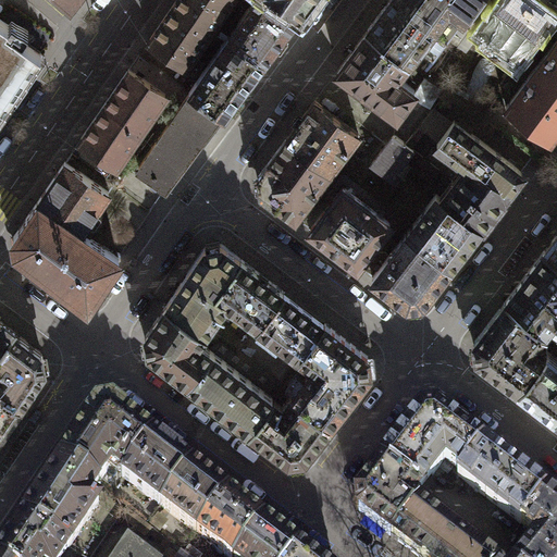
[(170,0),(145,37),(183,63),(194,47),(226,0),(170,0)]
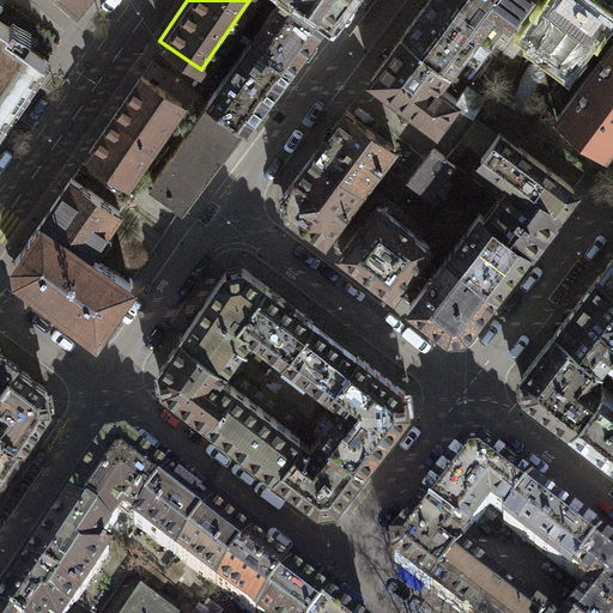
[(274,0),(208,97),(244,122),(271,89),(307,37),(335,0),(274,0)]
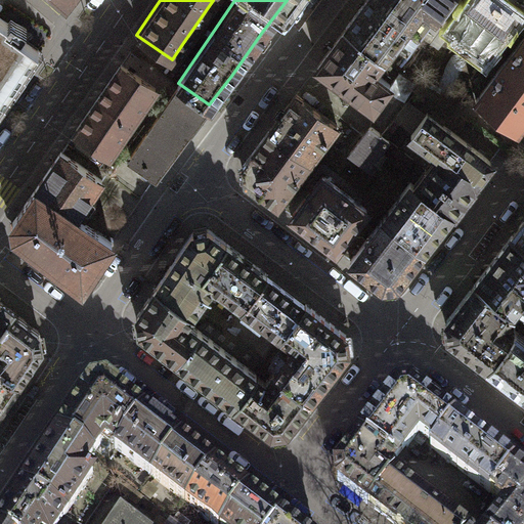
[(444,0),(363,0),(315,64),(342,85),(372,106),(388,85),(370,72),(419,6),(433,16),(444,0)]
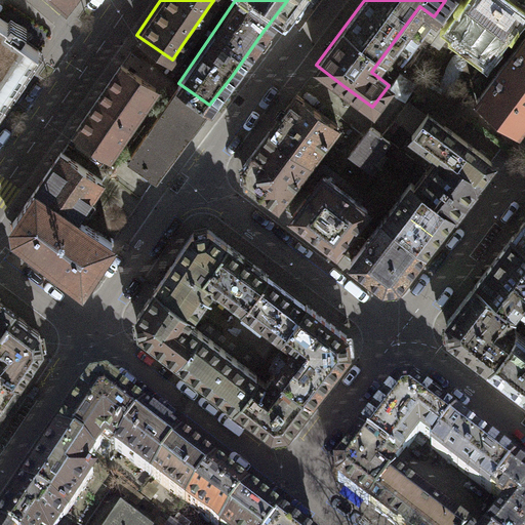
[(515,13),(495,0),(467,0),(461,7),(446,29),(484,55),(515,13)]
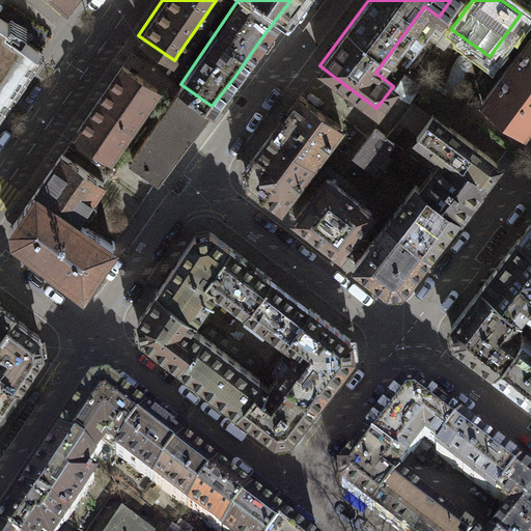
[(7,23),(0,18),(0,103),(37,48),(20,36),(26,27),(11,18),(7,23)]
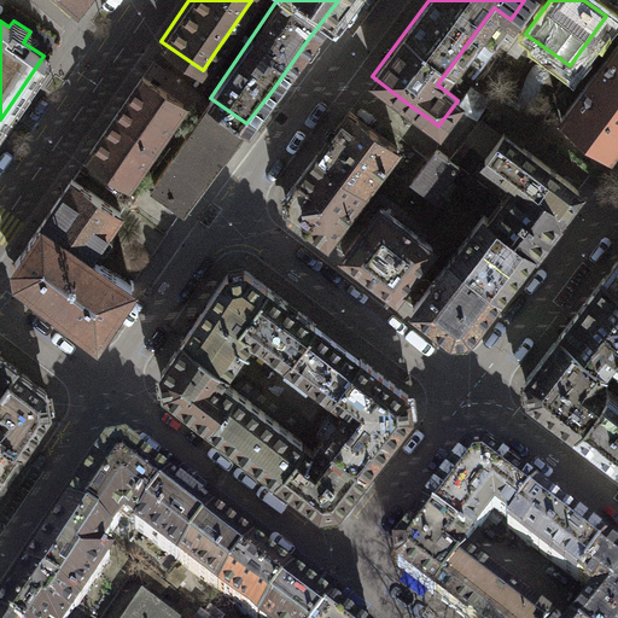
[(617,38),(558,117),(605,153),(617,134),(617,38)]
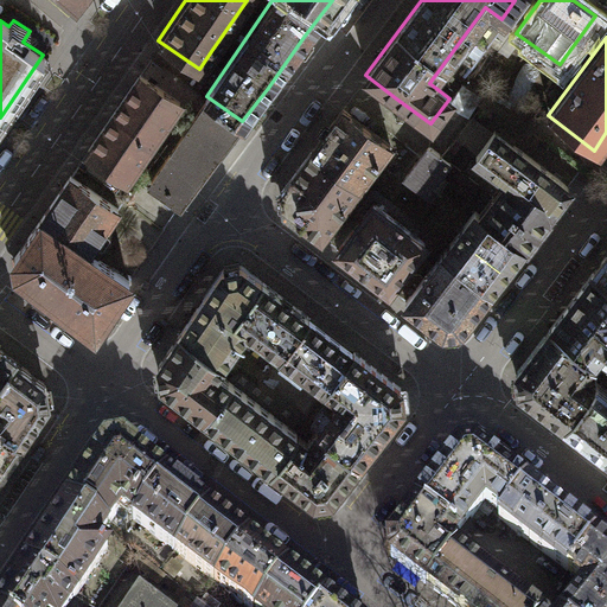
[(181,103),(141,76),(115,114),(154,141),(167,123),(181,103)]
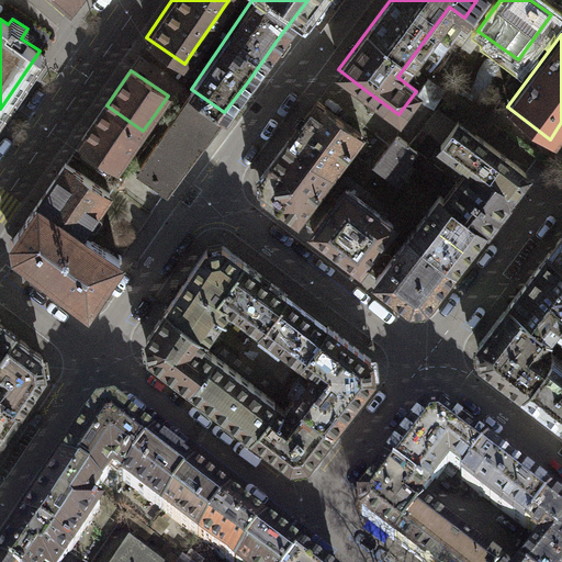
[(195,148),(224,112),(191,89),(136,168),(167,187),(195,148)]
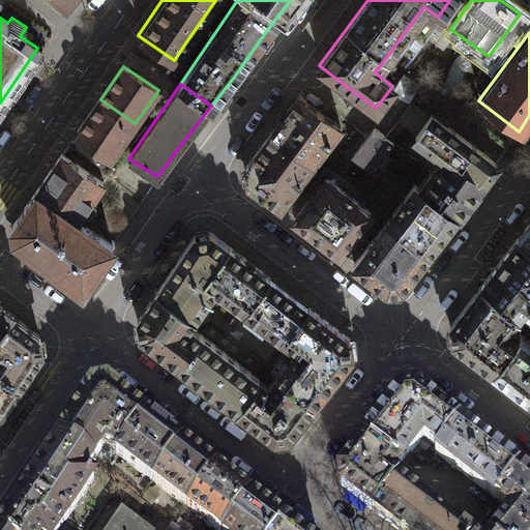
[(336,125),(297,95),(274,127),(262,146),(244,166),(244,185),(277,207),(336,125)]
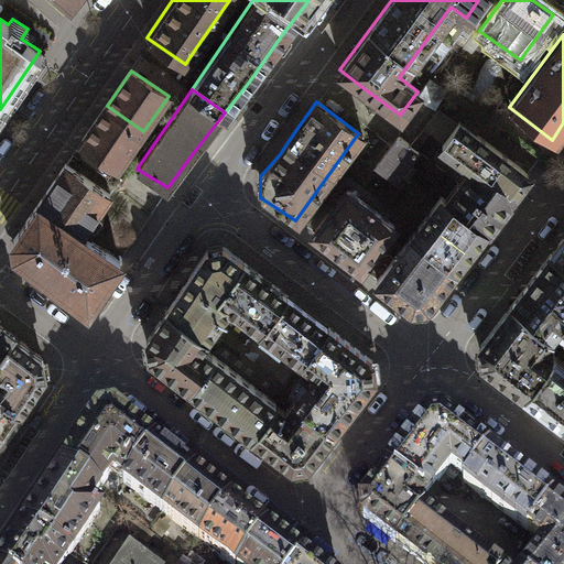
[(143,131),(107,106),(83,141),(119,166),(132,147),(143,131)]
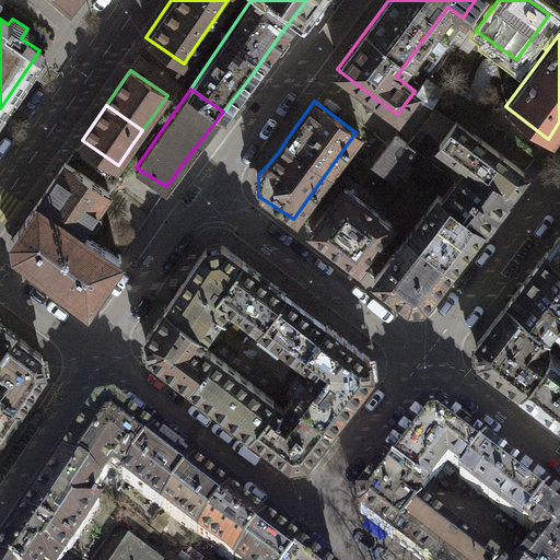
[(438,194),(406,235),(447,266),(480,223),(521,171),(502,156),(452,118),(434,142),(467,167),(443,198),(438,194)]
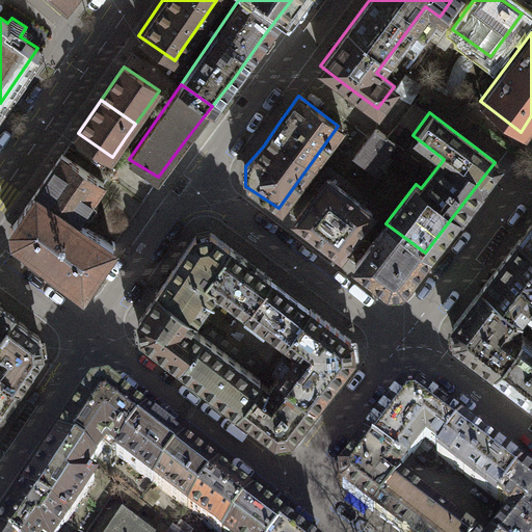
[(391,142),(373,128),(360,147),(352,157),(370,168),(391,142)]
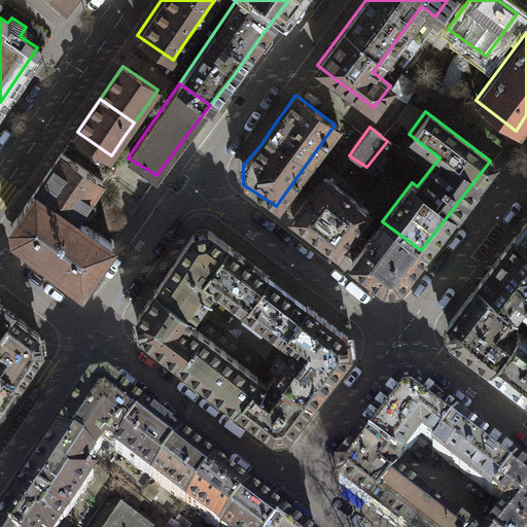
[(102,181),(59,153),(12,218),(10,229),(13,237),(73,284),(82,283),(109,242),(81,223),(90,216),(80,210),(102,181)]
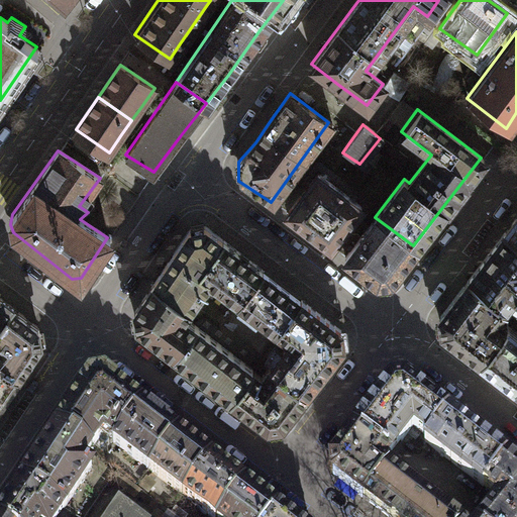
[(358,207),(314,174),(297,196),(285,212),(329,245),(358,207)]
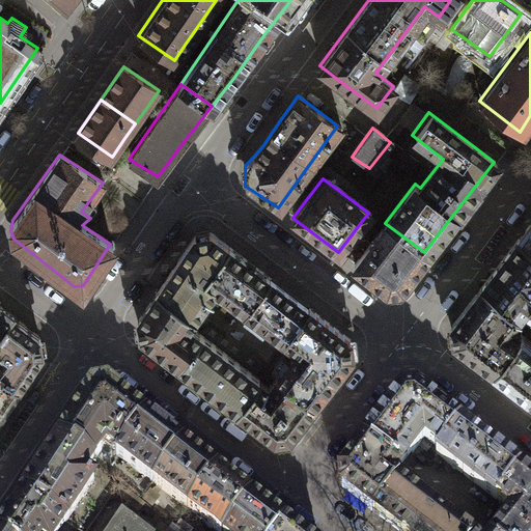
[(530,222),(520,238),(530,246),(530,222)]
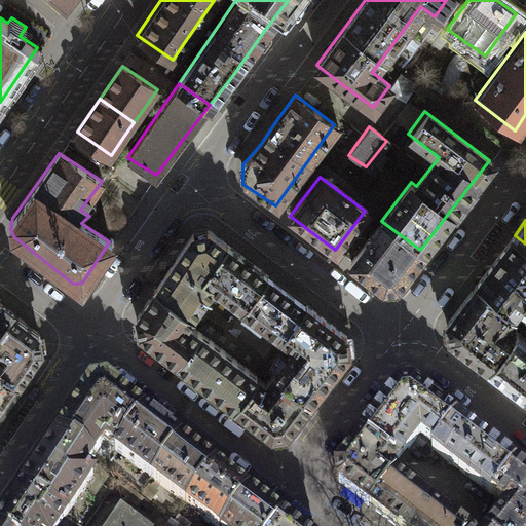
[(416,256),(420,250),(381,221),(349,263),(388,293),(416,256)]
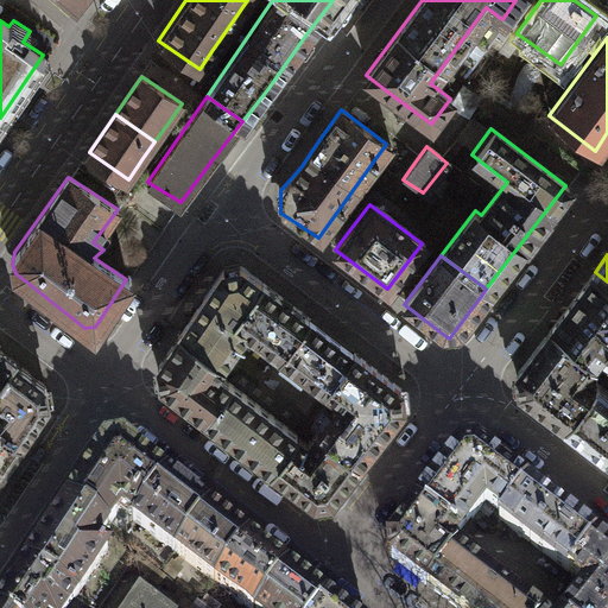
[(234,320),(261,285),(236,266),(221,267),(195,308),(190,316),(230,346),(244,327),(234,320)]
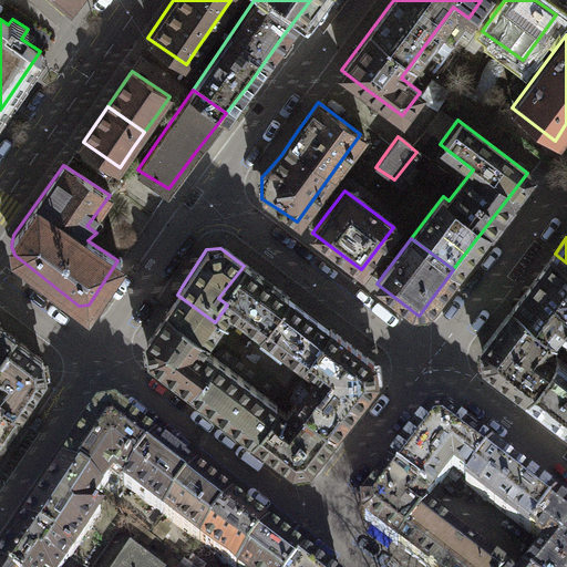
[(566,263),(555,254),(527,290),(515,306),(555,337),(566,322),(566,321),(566,263)]
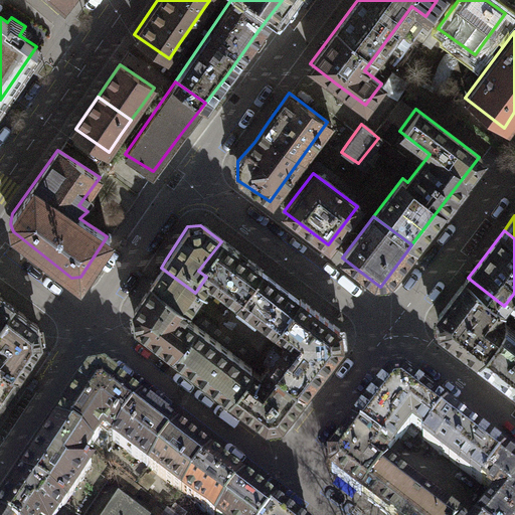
[(237,254),(221,241),(198,271),(206,277),(238,301),(261,272),(237,254)]
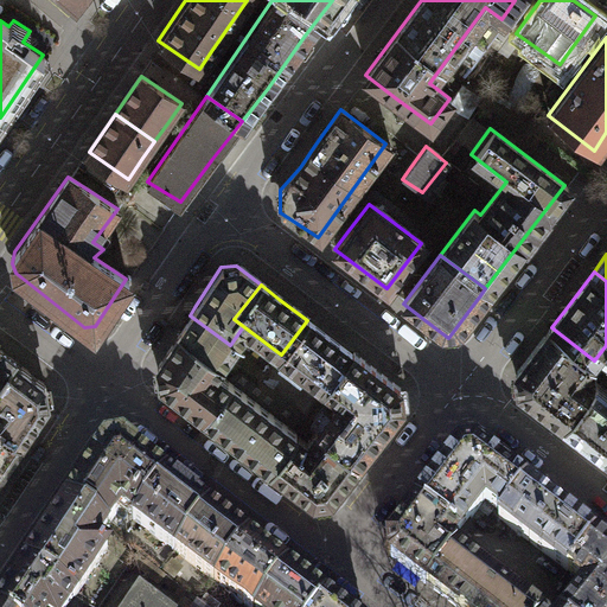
[(230,345),(190,315),(171,340),(155,362),(159,382),(204,419),(230,385),(210,371),(230,345)]
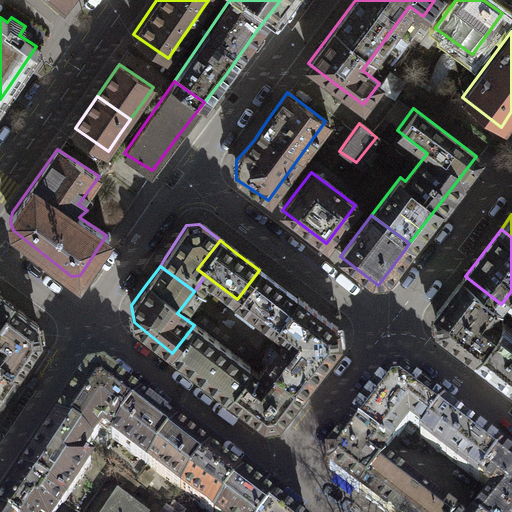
[(259,270),(237,299),(274,328),(296,299),(274,282),(259,270)]
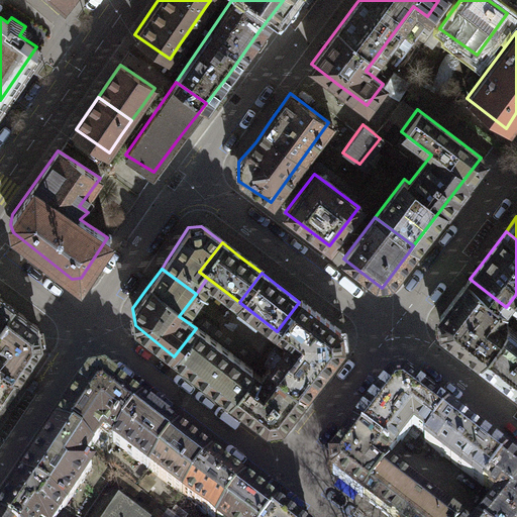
[(506,307),(470,279),(456,296),(440,316),(441,324),(443,331),(494,371),(516,388),(516,331),(508,324),(505,328),(496,321),(506,307)]
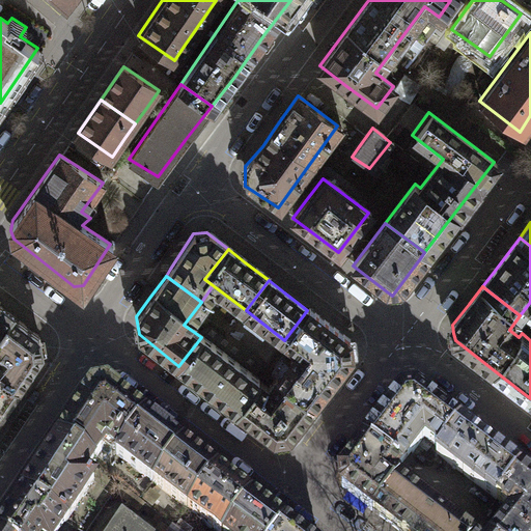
[(0,307),(0,409),(16,386),(37,351),(34,335),(0,307)]
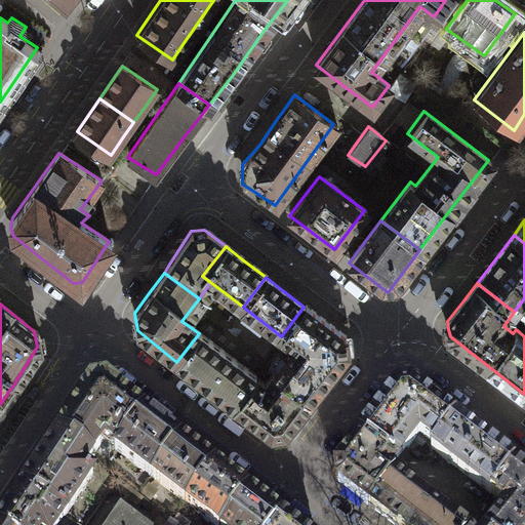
[(340,334),(304,307),(281,336),(290,344),(281,356),(319,385),(327,374),(346,351),(340,334)]
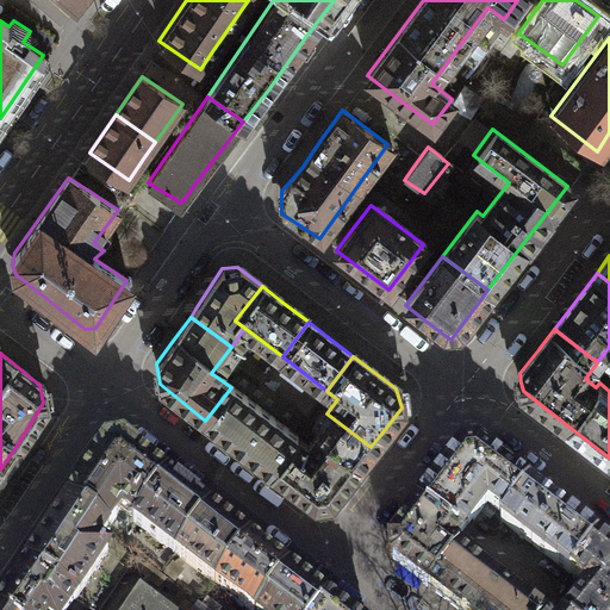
[(272,472),(298,439),(231,387),(205,421),(242,449),(272,472)]
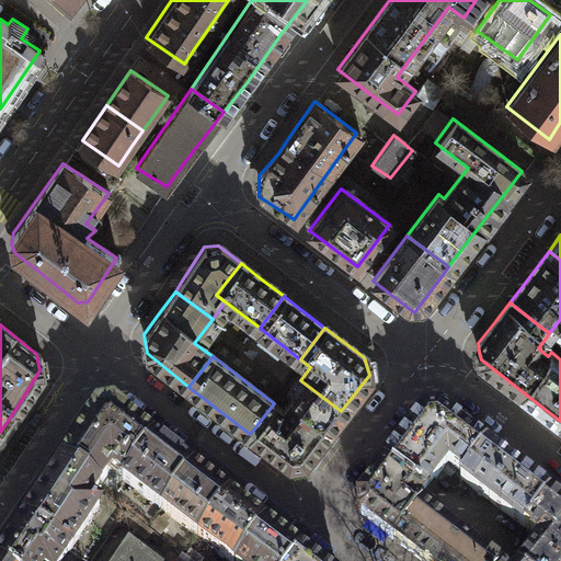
[(321,437),(341,411),(300,380),(279,408),(274,403),(250,434),(287,461),(304,460),(321,437)]
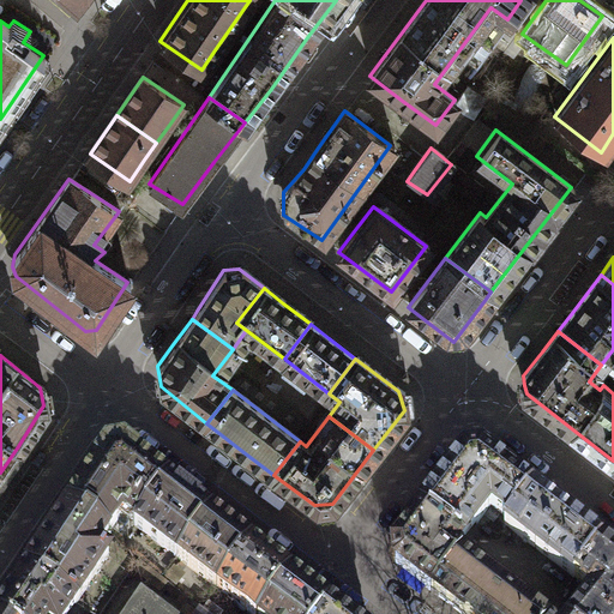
[(134,527),(168,481),(125,449),(107,450),(78,493),(70,506),(109,534),(122,513),(134,523),(133,525),(134,527)]
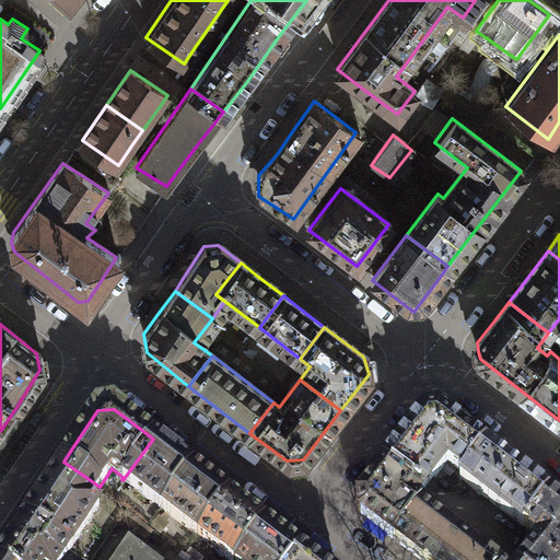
[(559,559),(559,506),(486,450),(435,411),(427,412),(419,413),(387,454),(360,488),(354,496),(356,514),(392,543),(415,559),(559,559)]
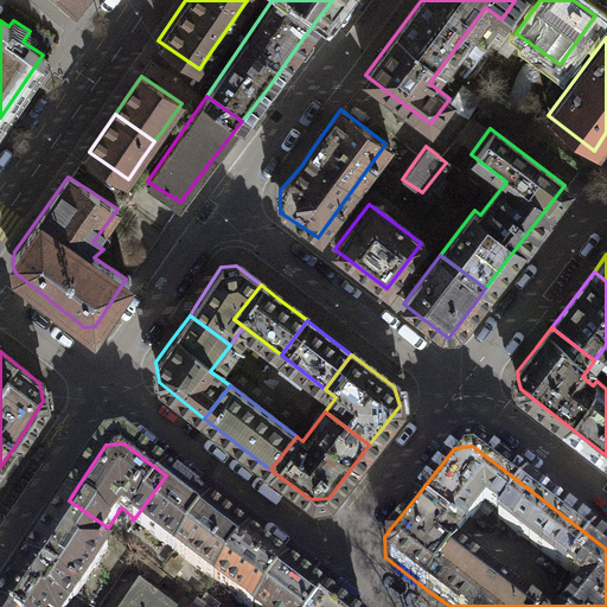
[(177,553),(210,509),(178,485),(166,475),(133,521),(177,553)]
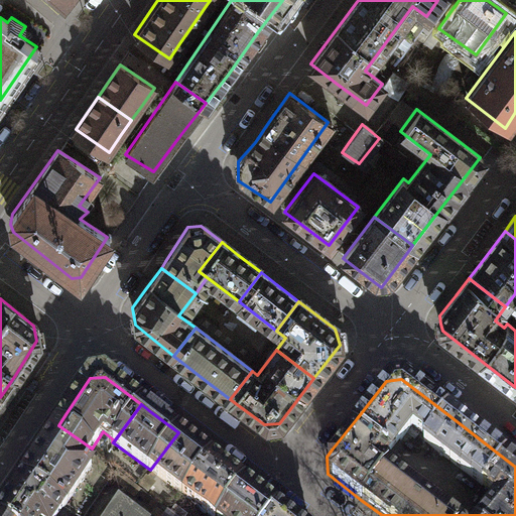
[(92,448),(58,425),(41,450),(22,479),(65,507),(92,467),(84,461),(92,448)]
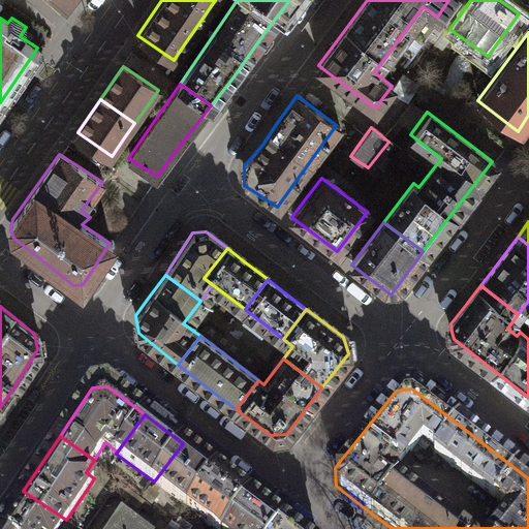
[(154,481),(188,507),(217,469),(192,450),(183,443),(154,481)]
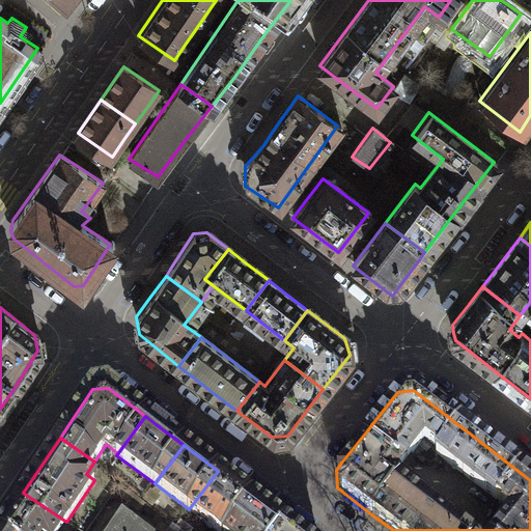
[(217,530),(226,530),(252,498),(233,483),(218,471),(189,509),(217,530)]
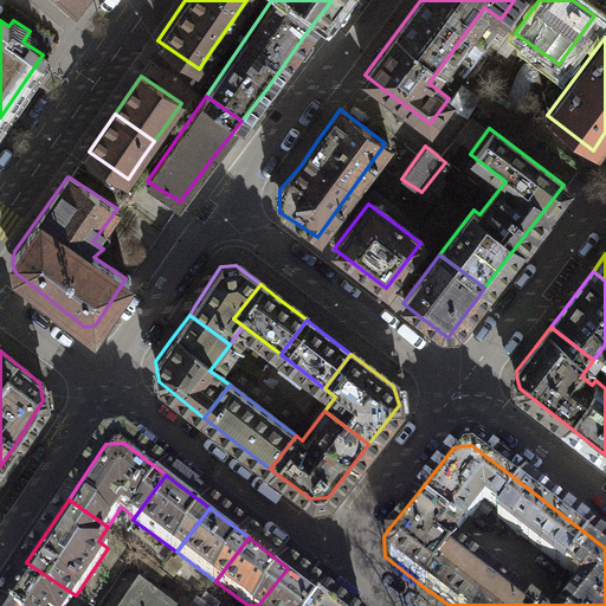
[(76,595),(26,562),(20,572),(14,580),(12,585),(0,600),(0,605),(69,605),(70,605),(76,595)]
